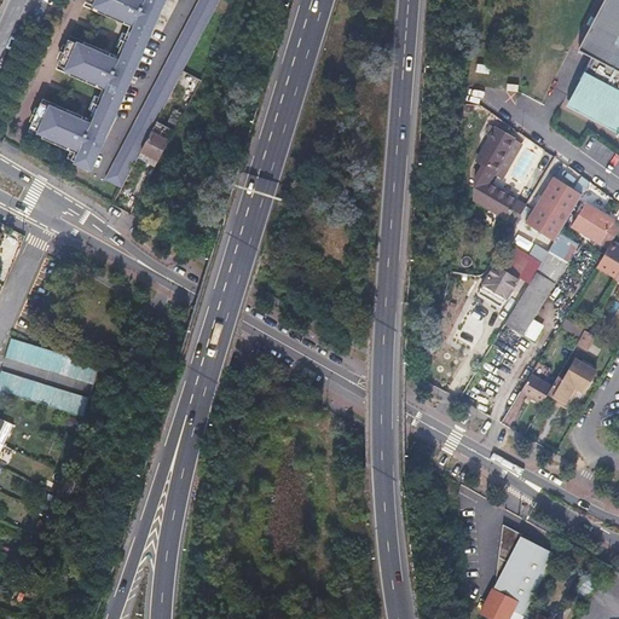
[(40,102),(29,126),(39,129),(42,132),(41,136),(69,148),(67,155),(90,165),(136,59),(155,13),(161,0),(84,0),(85,1),(94,5),(97,6),(96,11),(129,27),(126,35),(120,48),(116,56),(82,41),(80,45),(76,44),(68,39),(57,63),(65,67),(70,69),(69,74),(102,88),(98,97),(93,109),(88,117),(55,103),(53,106),(50,105),(40,102)]
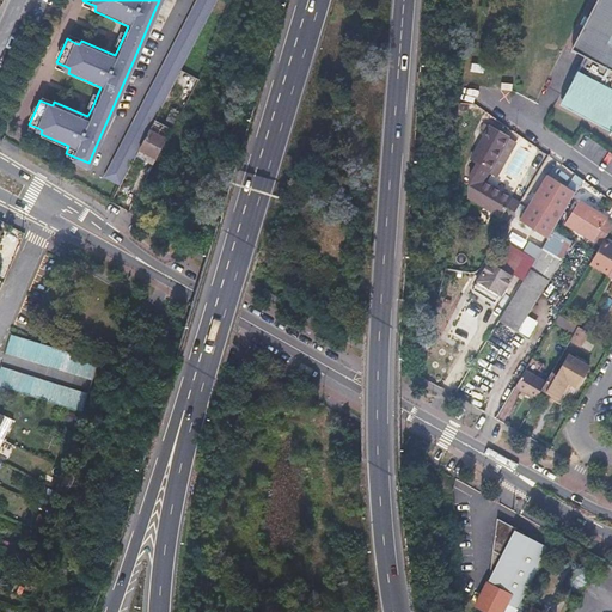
[(197,0),(105,178),(118,184),(218,0),(197,0)]
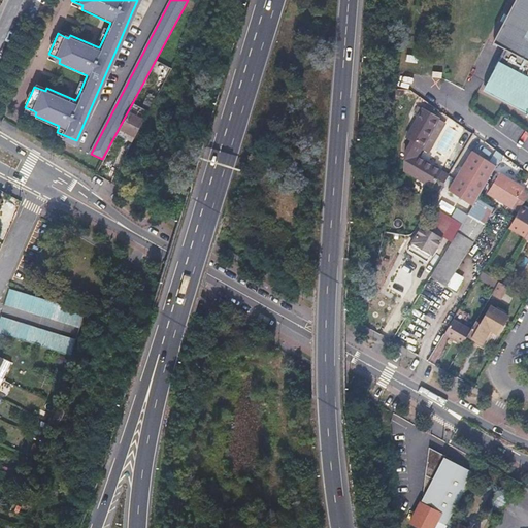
[(527,0),(517,0),(495,44),(506,51),(487,89),(527,110),(527,0)]
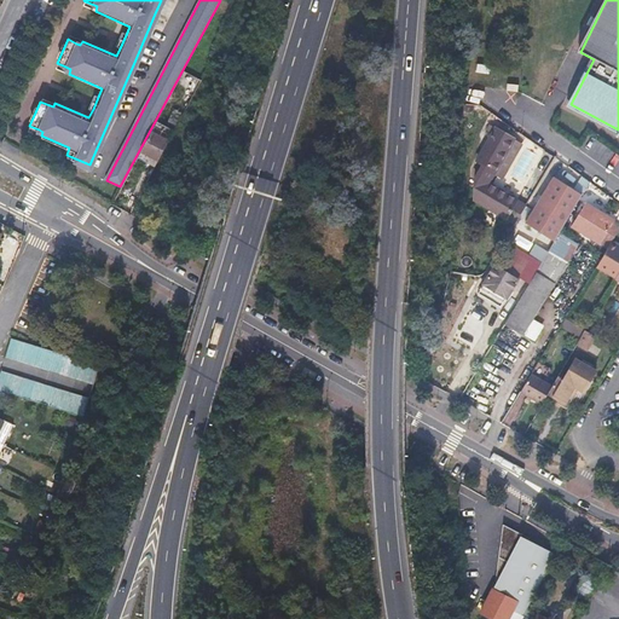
[(120,48),(126,35),(121,33),(115,46),(120,48)]
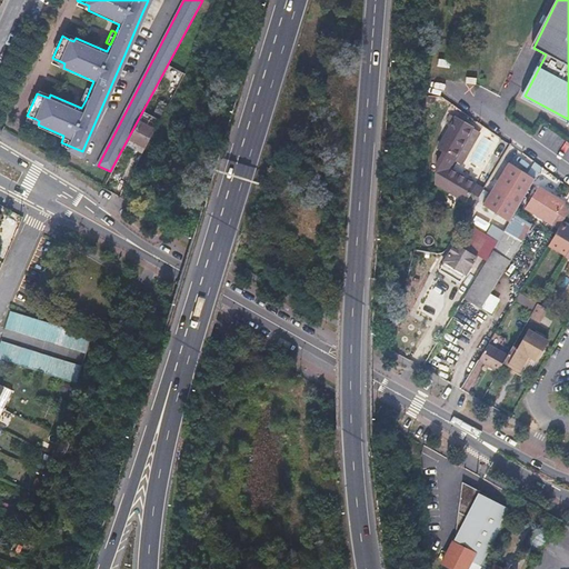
[(451,60),(439,59),(438,68),(450,69),(451,60)]
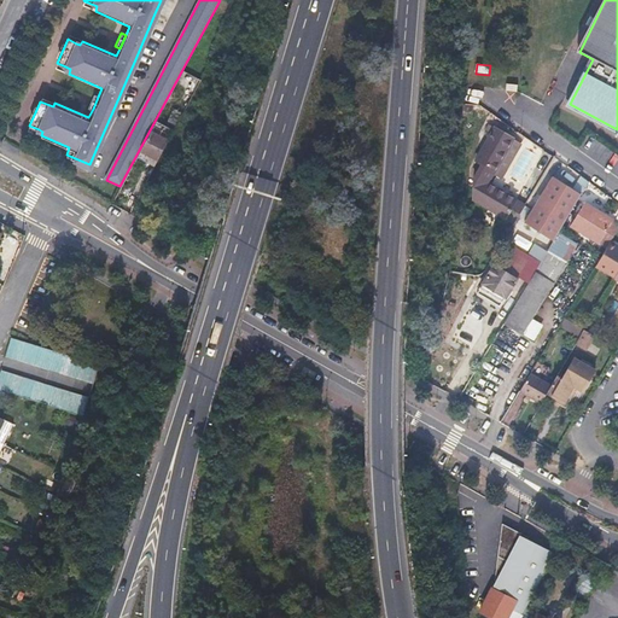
[(93,109),(98,97),(93,94),(88,108),(93,109)]
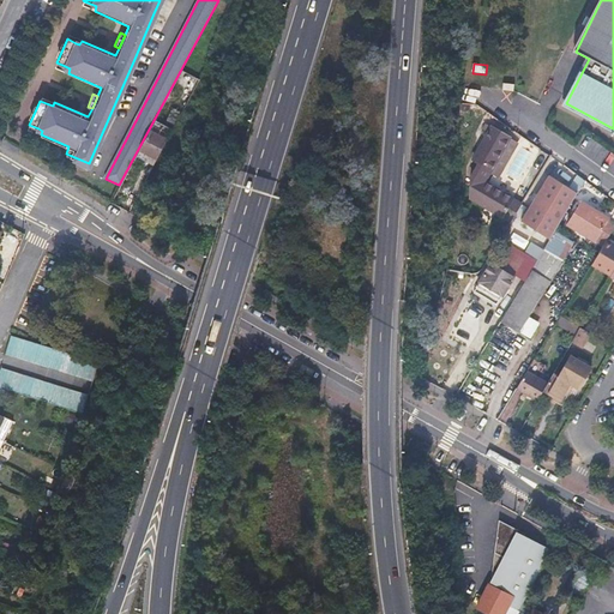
[(613,128),(566,103),(564,107),(613,133),(613,128)]
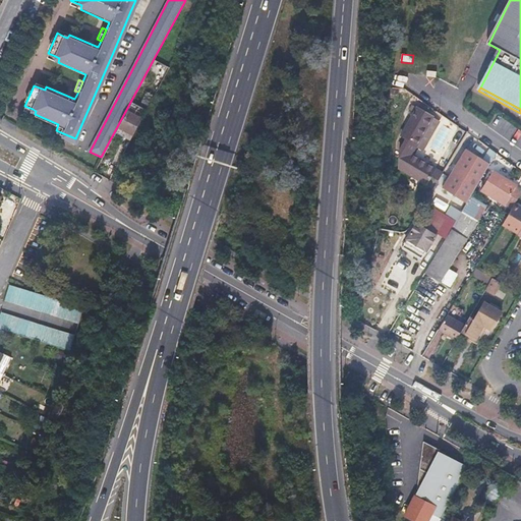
[(146,109),(148,109),(156,94),(149,90),(140,106),(143,107),(141,110),(145,112),(146,109)]
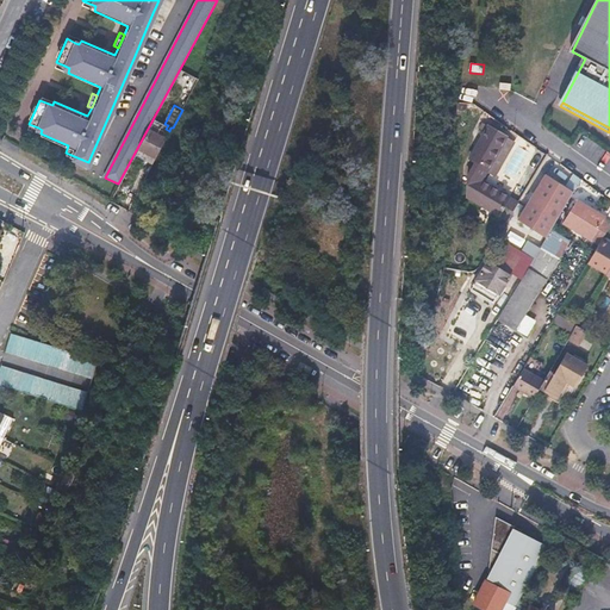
[(479,130),(485,134),(490,126),(483,123),(479,130)]
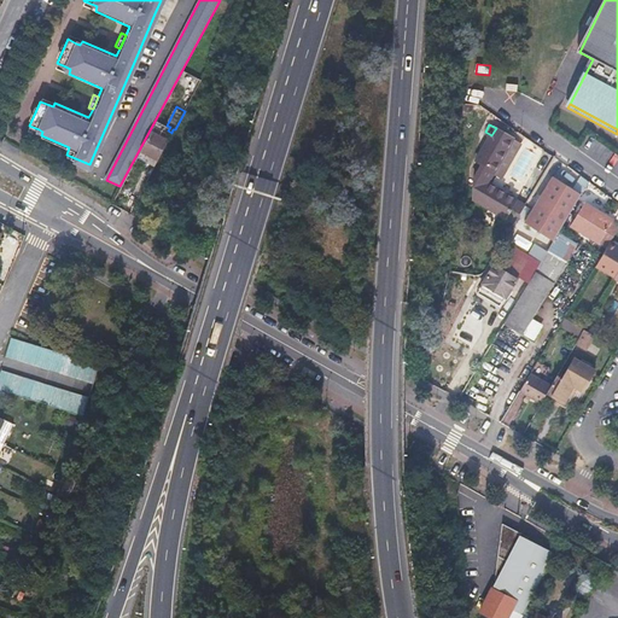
[(473,199),(502,217),(513,198),(488,184),(513,138),(496,128),(491,135),(476,163),(483,168),(474,184),(473,199)]
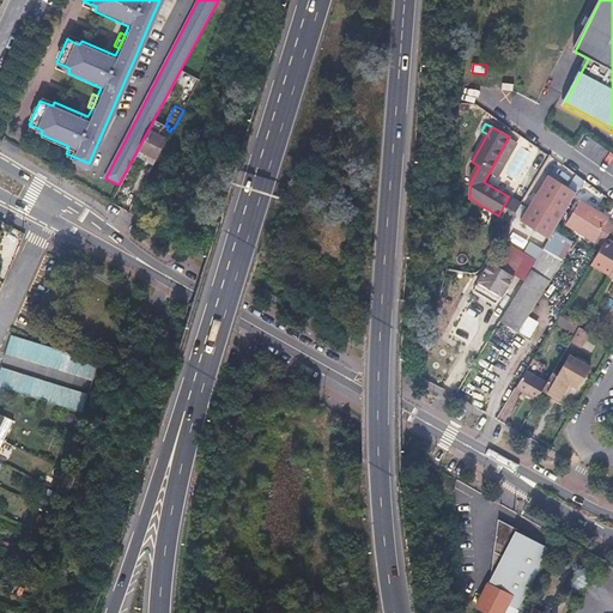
[(140,151),(157,159),(168,139),(151,131),(140,151)]
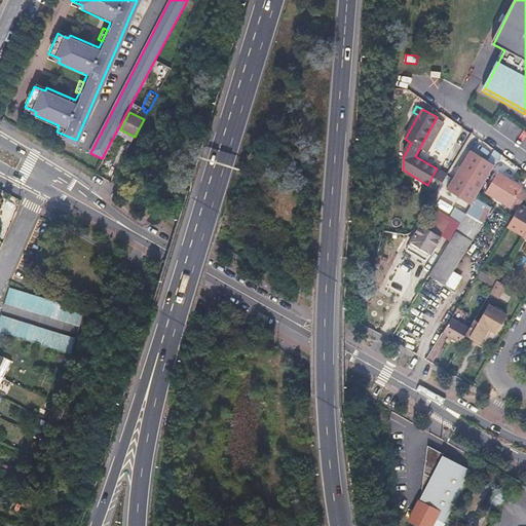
[(444,121),(437,117),(420,148),(426,151),(444,121)]
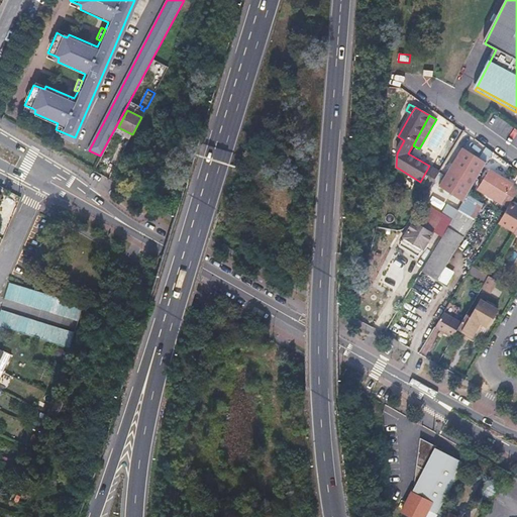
[(463,148),(458,157),(464,161),(470,152),(463,148)]
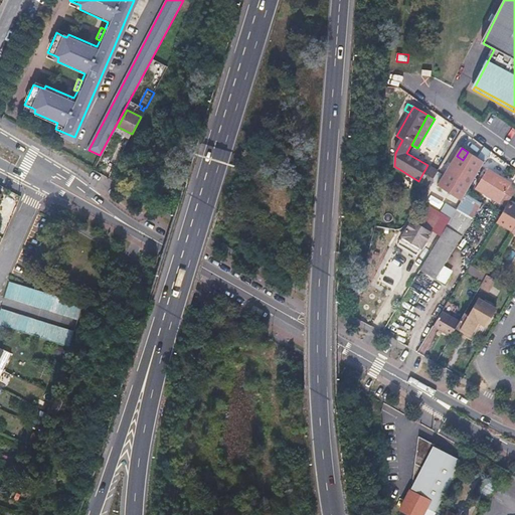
[(462,201),(481,170),(475,166),(479,159),(468,152),(463,160),(457,156),(438,186),(444,190),(462,201)]
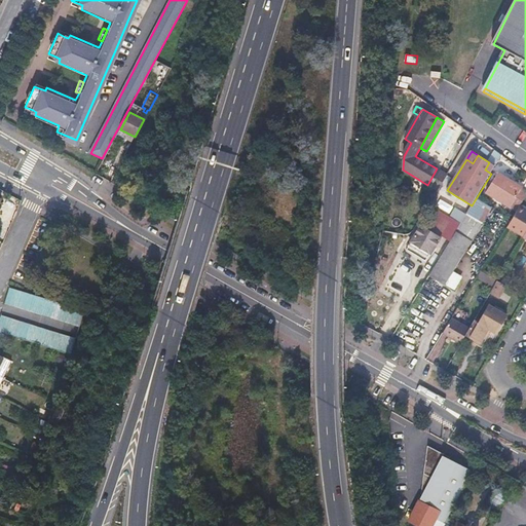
[(495,166),(489,162),(485,170),(491,174),(495,166)]
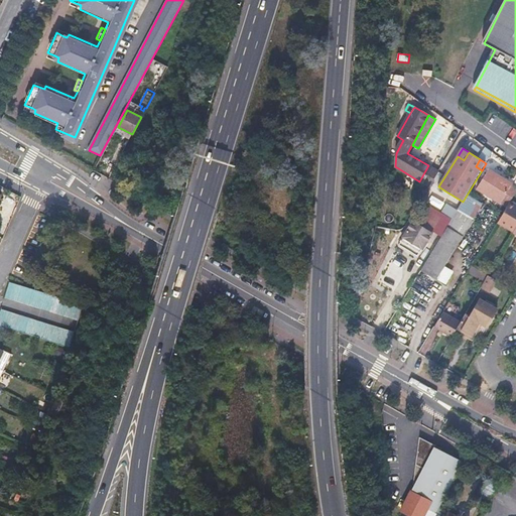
[(428,165),(419,181),(421,182),(430,166),(428,165)]
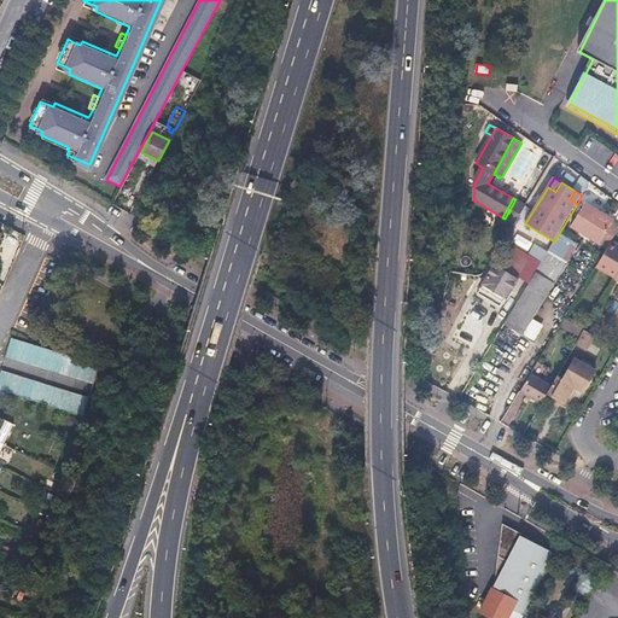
[(601,242),(608,246),(612,242),(617,231),(617,223),(613,221),(613,220),(586,203),(571,226),(600,244),(601,242)]
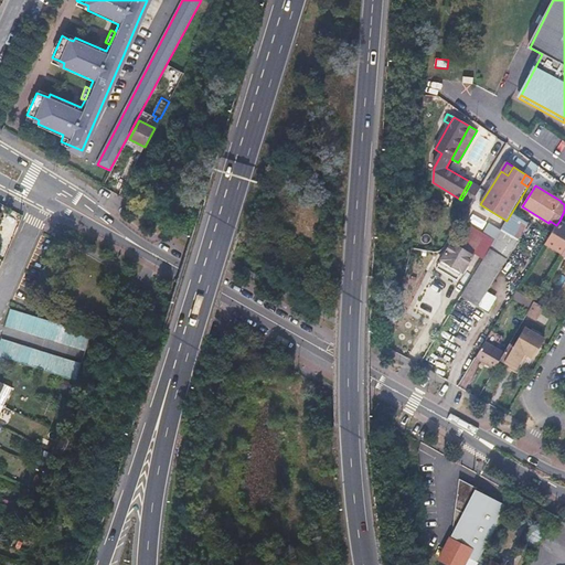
[(499,233),(507,221),(487,209),(480,221),(499,233)]
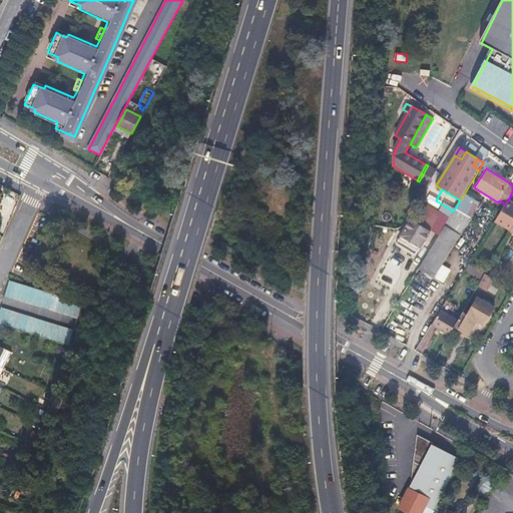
[(512,203),(508,200),(505,204),(495,220),(512,231),(512,229),(512,203)]
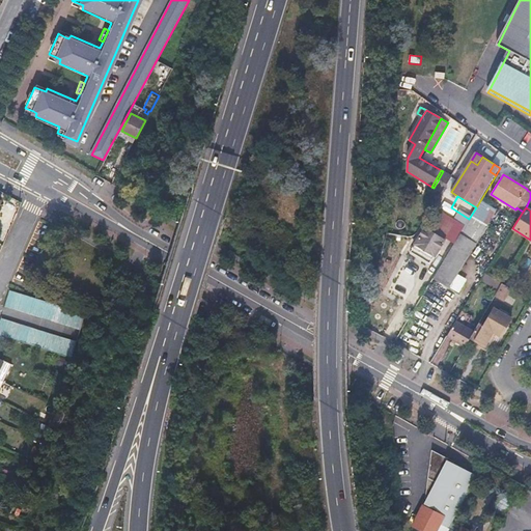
[(456,222),(439,212),(427,231),(444,241),(456,222)]
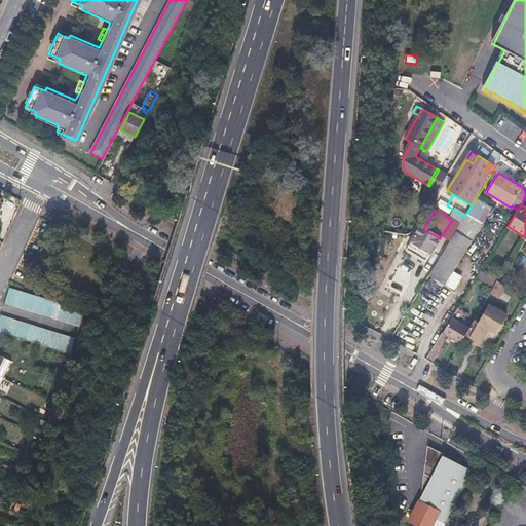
[(440,238),(420,227),(411,242),(430,254),(440,238)]
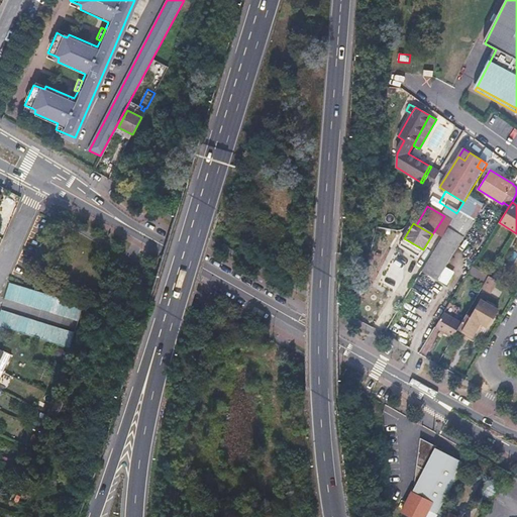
[(448,227),(443,236),(456,244),(462,235),(448,227)]
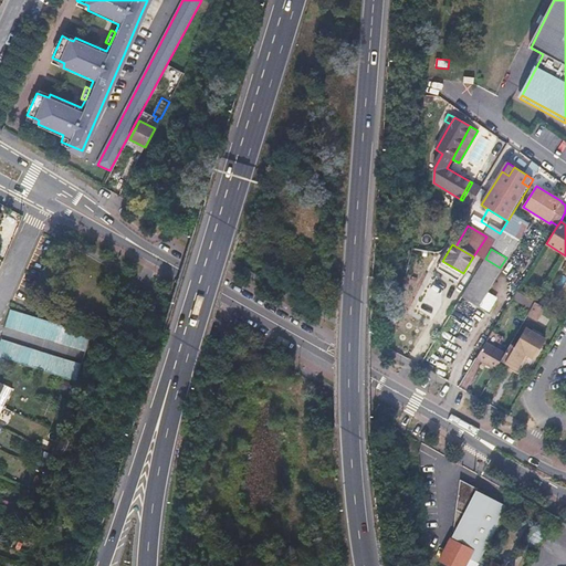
[(500,268),(485,259),(462,296),(470,301),(478,305),(500,268)]
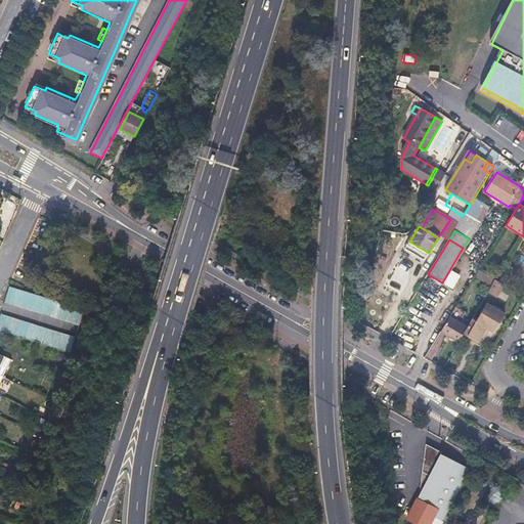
[(506,286),(496,280),(489,293),(498,298),(506,286)]
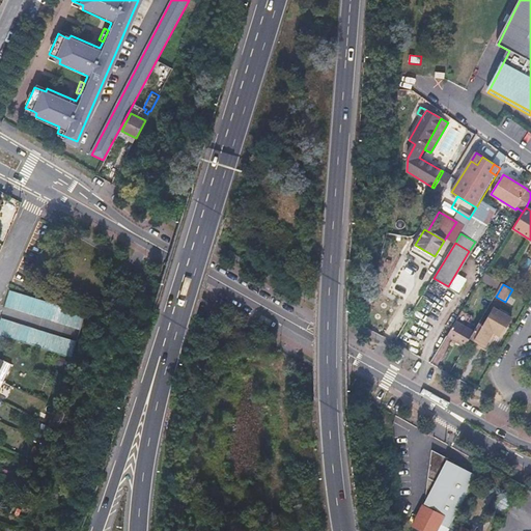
[(0,317),(0,334),(71,356),(85,311),(9,288),(0,317)]
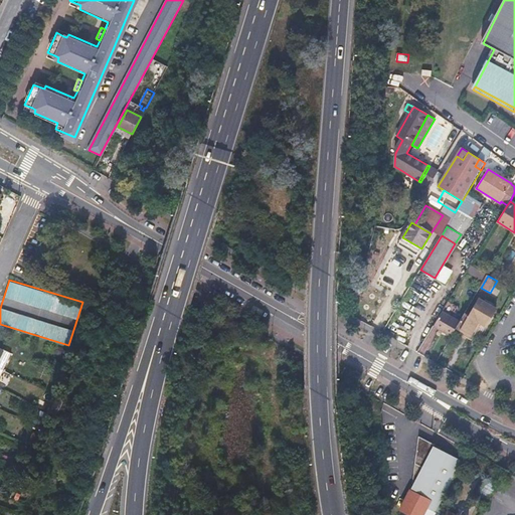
[(460,323),(456,330),(469,338),(478,322),(485,326),(495,309),(479,299),(468,317),(465,315),(460,323)]
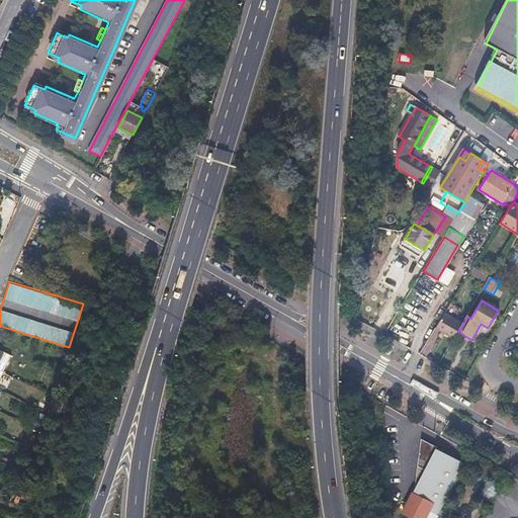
[(453,340),(458,332),(462,325),(443,314),(434,329),(453,340)]
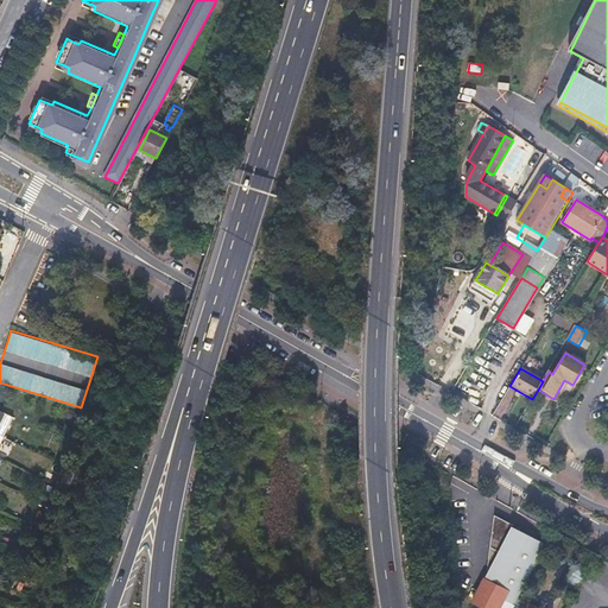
[(491,548),(487,575),(474,602),(486,607),(514,607),(518,602),(520,599),(546,546),(520,532),(521,531),(495,517),(491,548)]
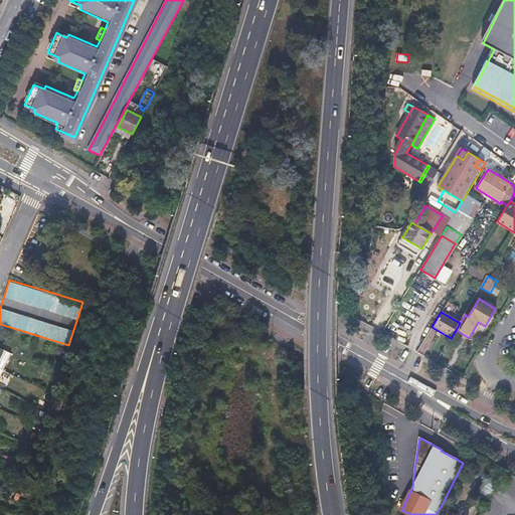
[(491,501),(498,486),(486,480),(478,495),(491,501)]
